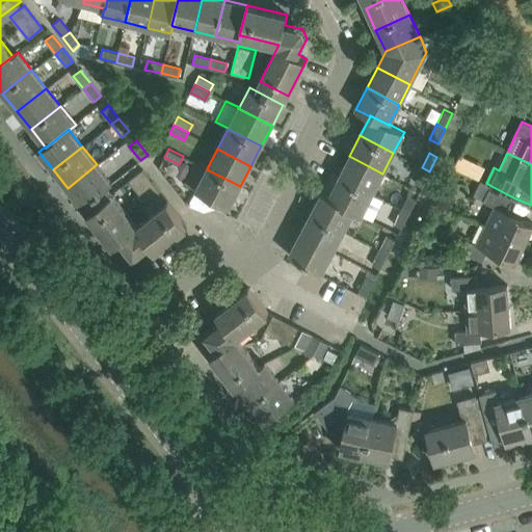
[(382,174),(349,156),(339,176),(372,193),(382,174)]
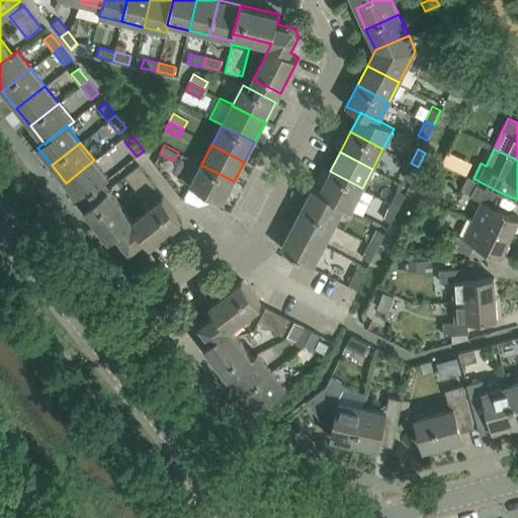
[(234,181),(201,165),(201,164),(190,159),(180,179),(190,184),(190,185),(223,202),(234,181)]
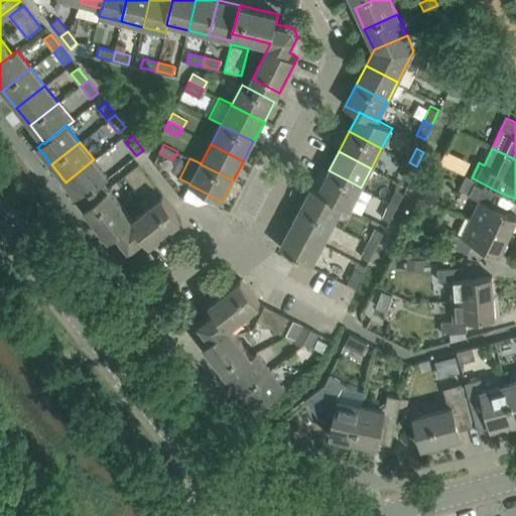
[(108,177),(94,159),(66,182),(80,201),(108,177)]
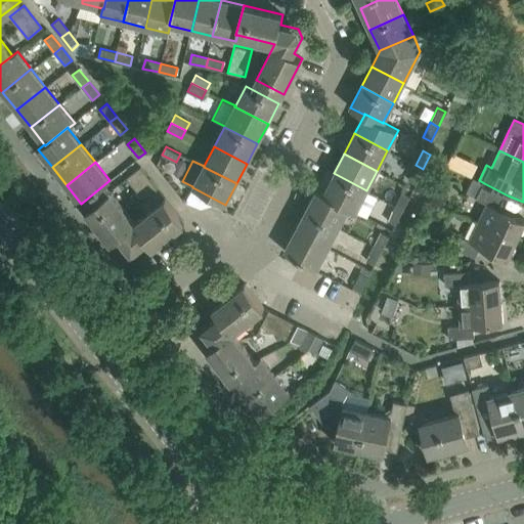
[(416,183),(423,169),(416,165),(407,179),(416,183)]
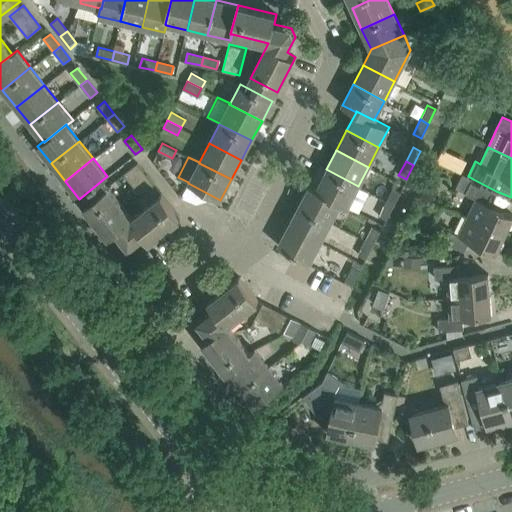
[(137,163),(124,173),(141,195),(154,184),(137,163)]
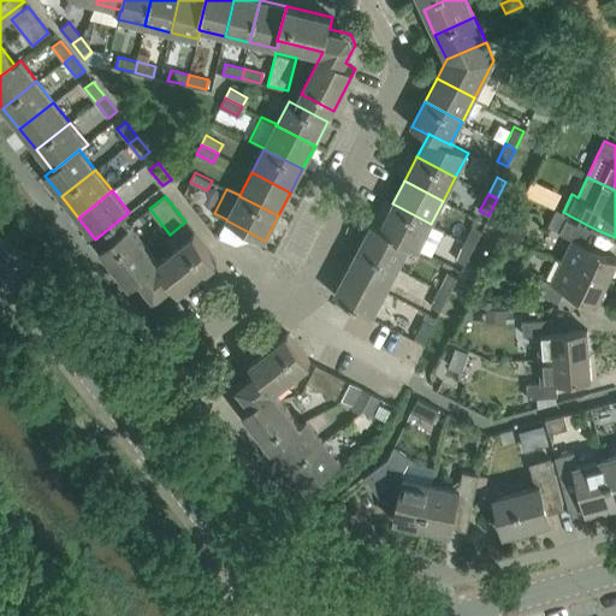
[(418,249),(431,224),(392,203),(380,227),(379,229),(409,244),(409,246),(418,249)]
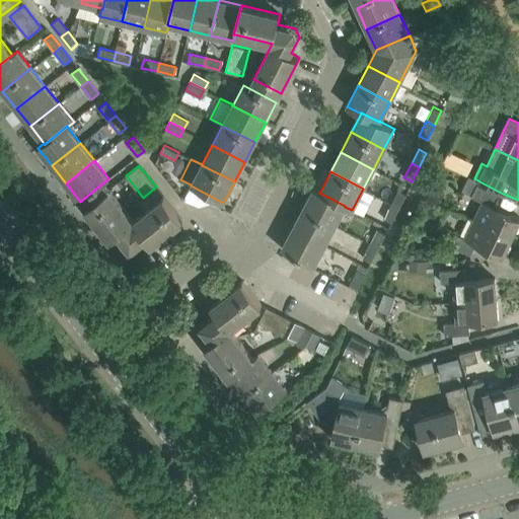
[(472,196),(484,201),(473,221),(511,238),(518,221),(518,218),(494,206),(499,196),(477,186),(479,181),(469,176),(462,191),(472,195),(472,196)]
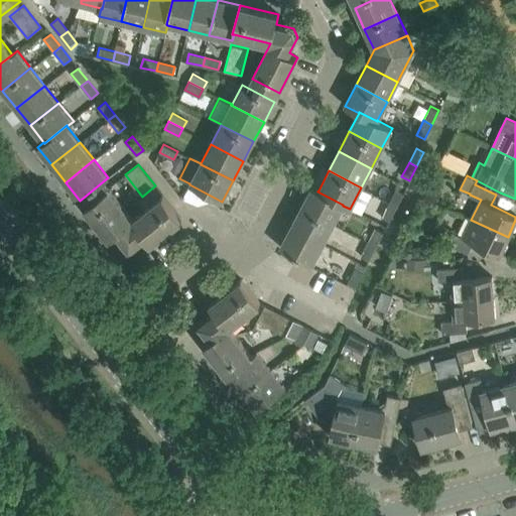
[(333,224),(343,206),(343,205),(317,191),(318,190),(311,186),(300,207),(333,224)]
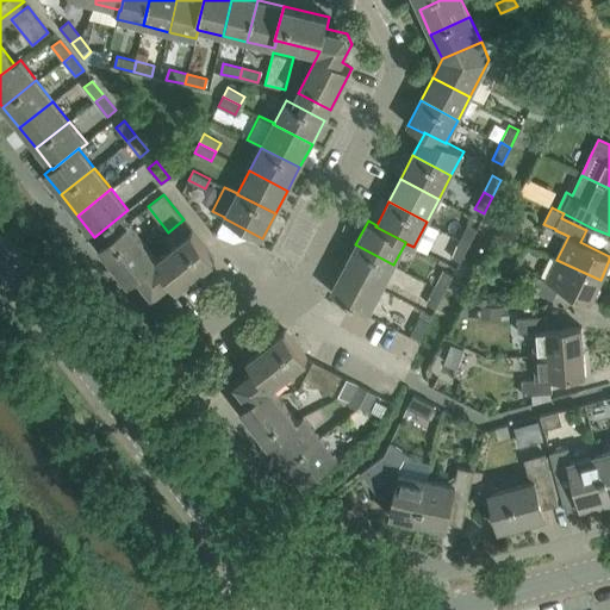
[(178,288),(215,259),(192,231),(157,259),(129,222),(100,244),(130,281),(138,275),(154,293),(170,280),(178,288)]
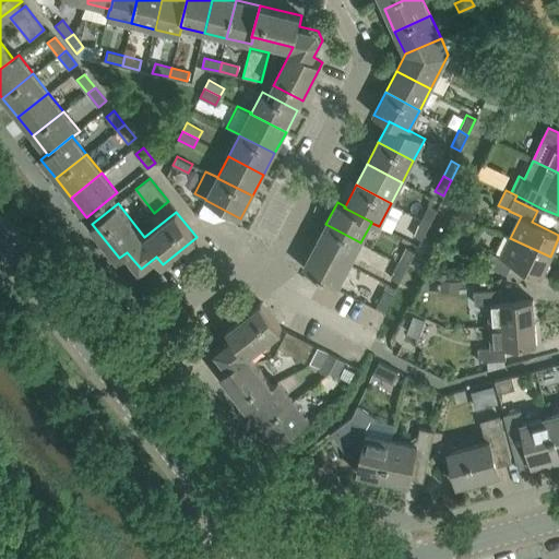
[(429,224),(437,209),(428,204),(420,218),(429,224)]
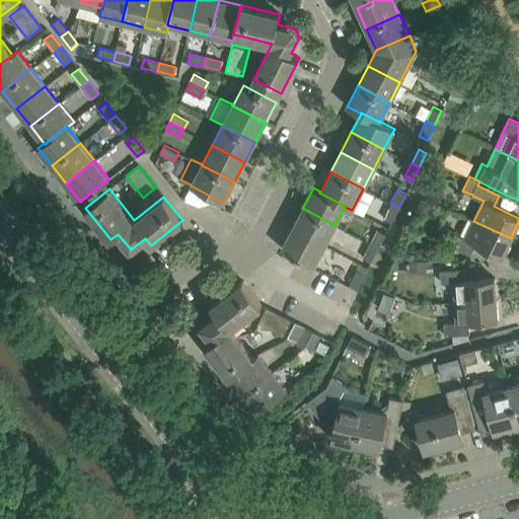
[(391,222),(398,208),(390,203),(383,218),(391,222)]
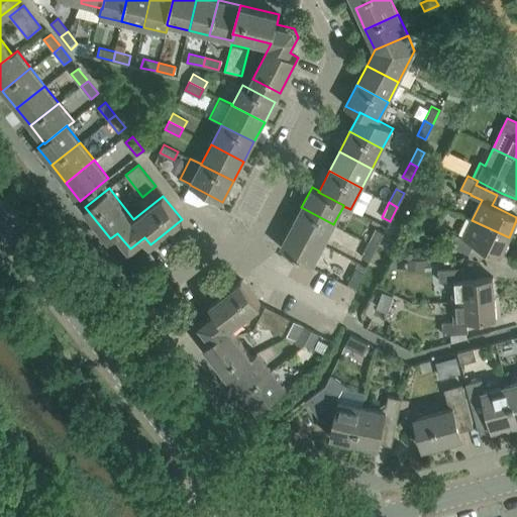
[(323,244),(333,224),(301,207),(291,227),(323,244)]
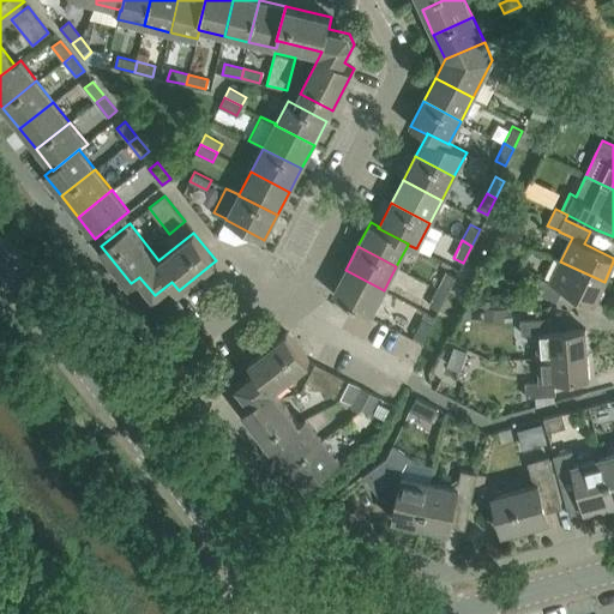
[(605,282),(560,262),(551,282),(537,276),(531,289),(557,302),(563,289),(594,305),(605,282)]
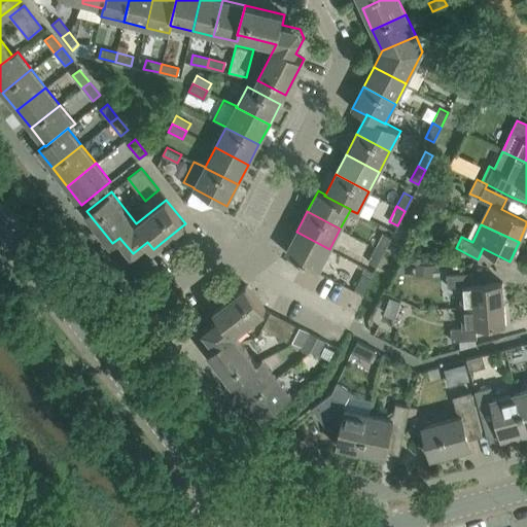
[(318,270),(329,249),(296,232),(285,252),(318,270)]
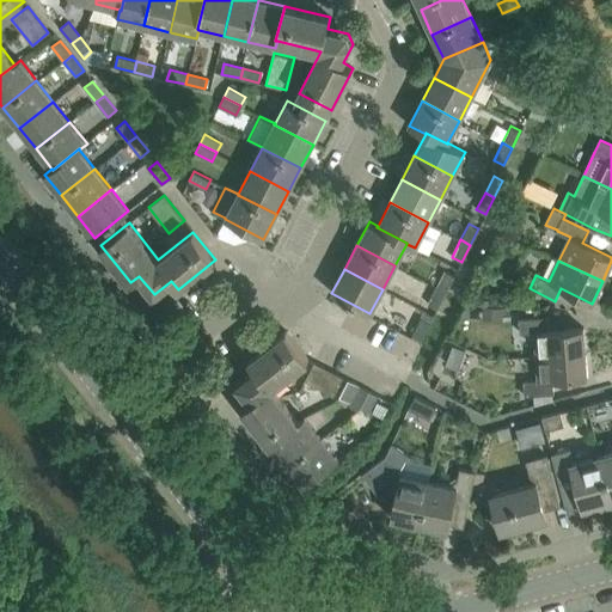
[(446,292),(454,275),(445,270),(436,287),(446,292)]
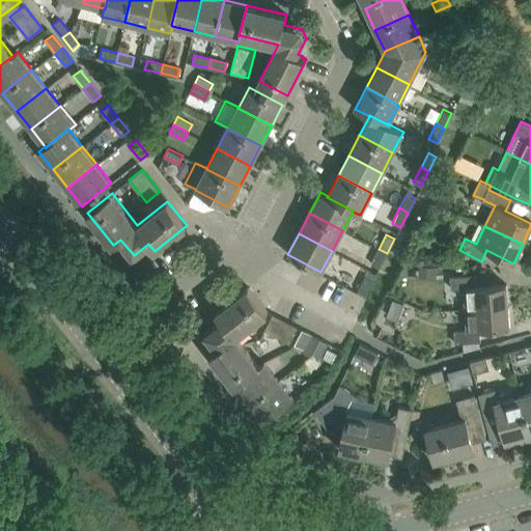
[(379,268),(387,253),(379,249),(370,263),(379,268)]
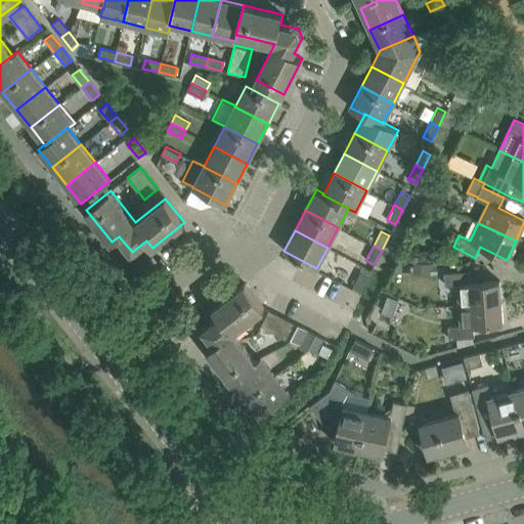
[(410,272),(429,274),(431,263),(411,261),(410,272)]
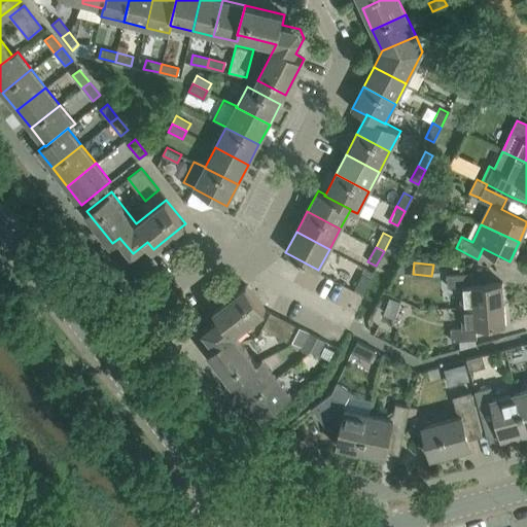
[(449,286),(461,285),(462,308),(504,305),(502,282),(472,284),(471,273),(448,275),(449,286)]
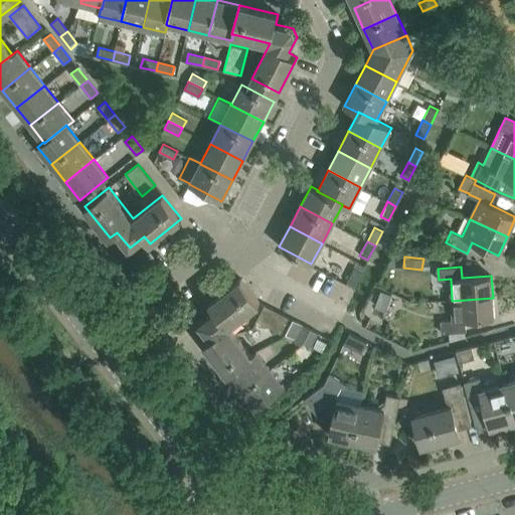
[(354,286),(361,272),(354,268),(346,282),(354,286)]
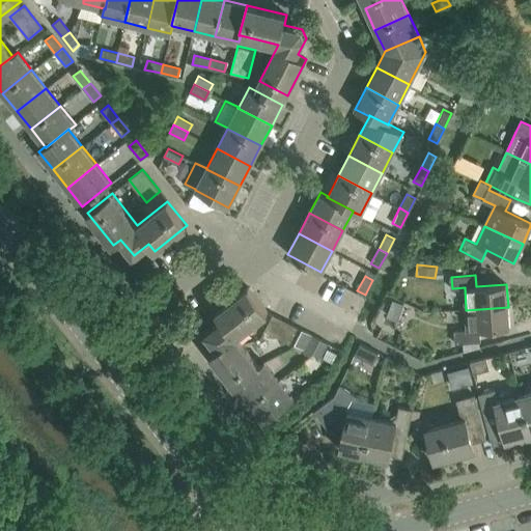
[(259,366),(235,336),(268,311),(248,286),(216,312),(222,319),(205,333),(217,347),(210,354),(234,386),(259,366)]
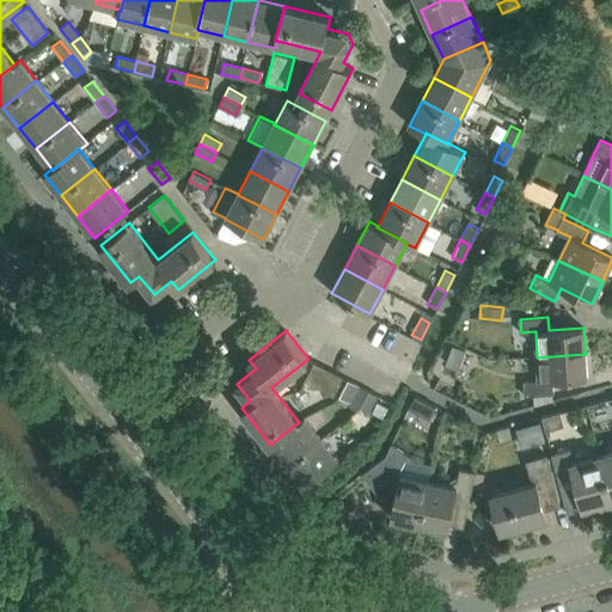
[(458,368),(465,350),(451,344),(444,363),(458,368)]
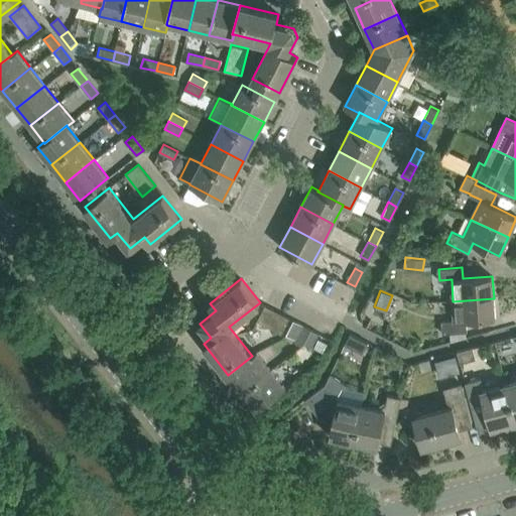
[(495,318),(494,298),(453,301),(455,320),(441,321),(442,334),(467,332),(466,320),(495,318)]
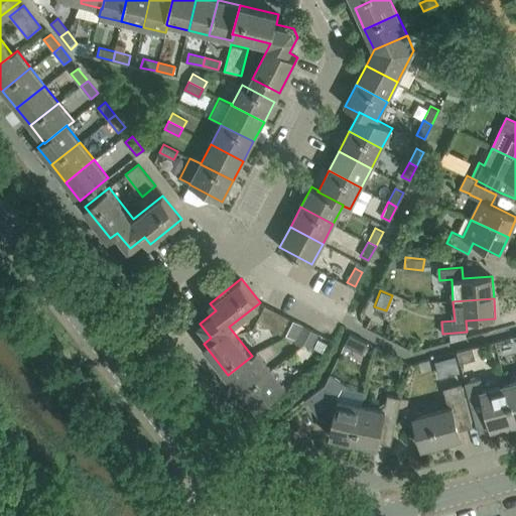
[(288,317),(264,304),(256,319),(280,333),(288,317)]
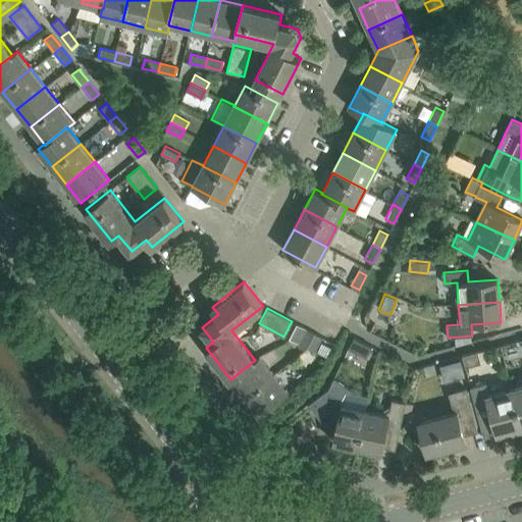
[(306,347),(314,332),(306,328),(299,343),(306,347)]
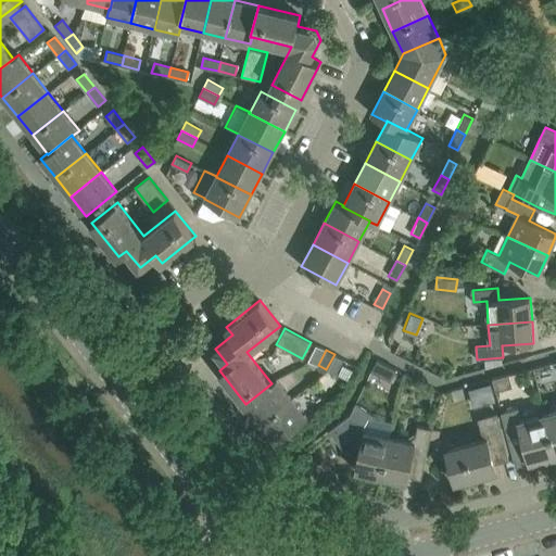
[(335,374),(342,358),(335,354),(326,369),(335,374)]
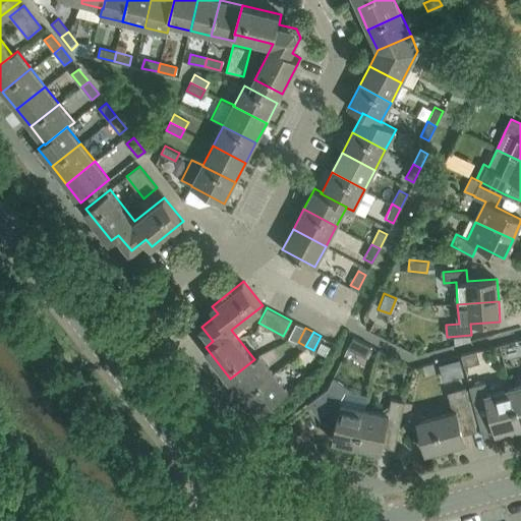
[(366,357),(372,346),(354,337),(348,348),(366,357)]
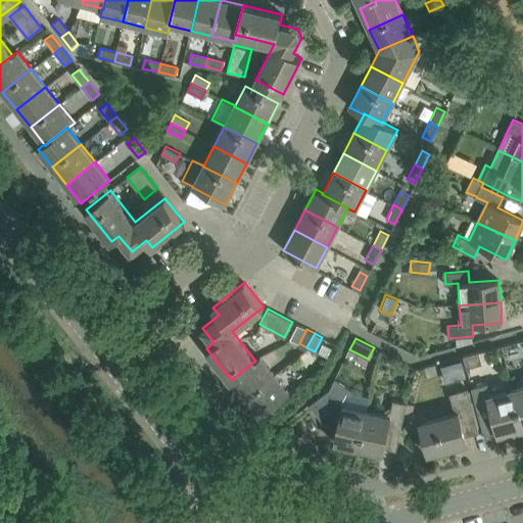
[(482,364),(479,352),(465,357),(467,367),(482,364)]
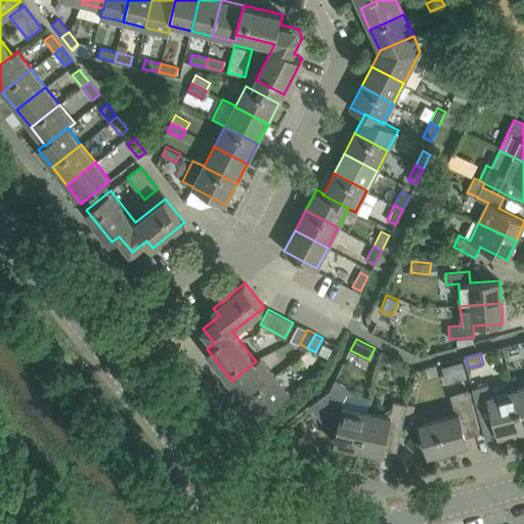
[(246,398),(274,376),(261,357),(256,361),(231,381),(246,398)]
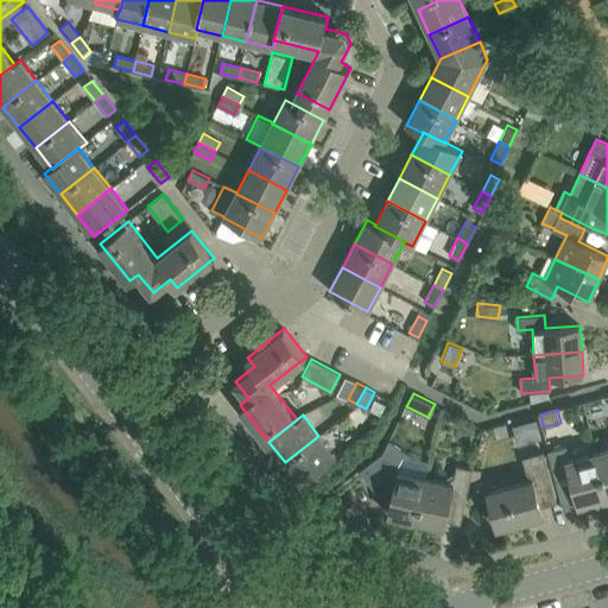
[(335,456),(318,436),(285,462),(302,483),(335,456)]
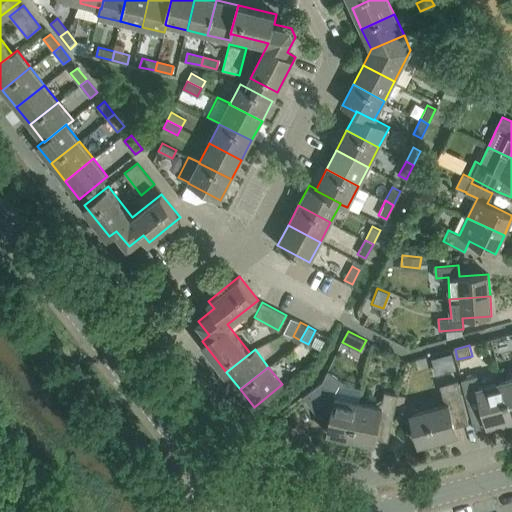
[(511,420),(501,381),(480,387),(477,376),(461,380),(472,422),(485,419),(487,427),(511,420)]
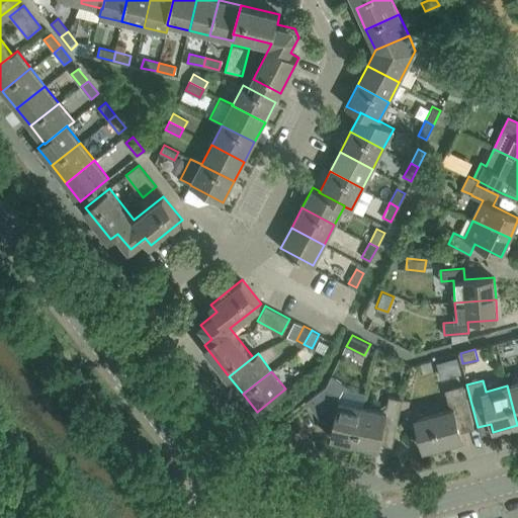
[(517,382),(507,385),(517,425),(517,424),(517,382)]
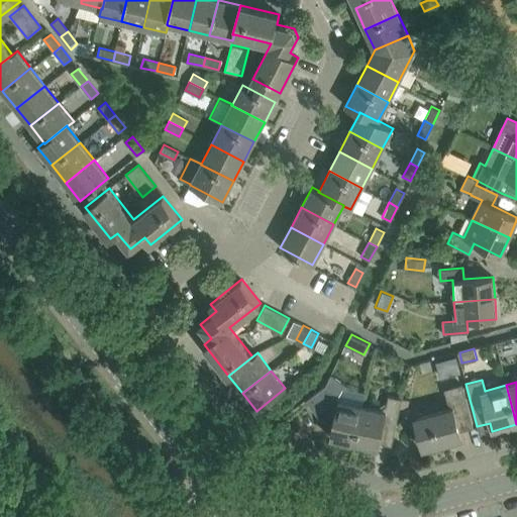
[(353,442),(363,405),(338,399),(326,384),(305,400),(325,425),(332,427),(330,437),(353,442)]
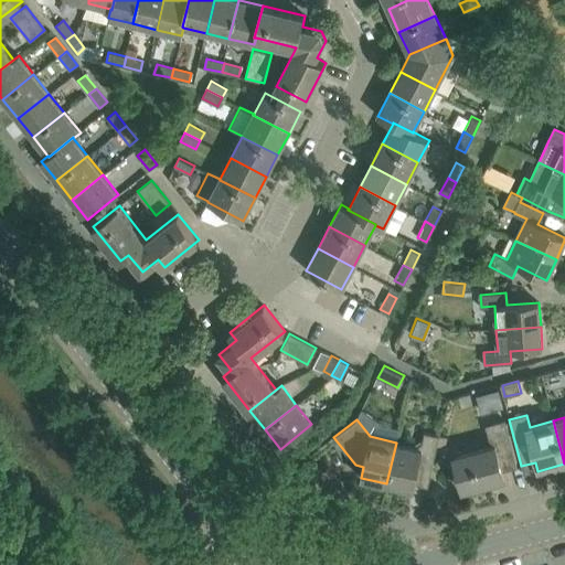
[(491,447),(454,457),(462,491),(503,480),(501,471),(515,468),(503,420),(487,425),(491,447)]
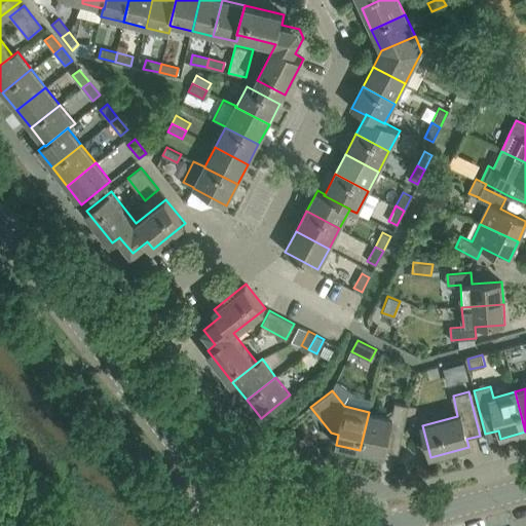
[(398,453),(409,405),(397,402),(393,412),(387,416),(369,412),(360,450),(384,455),(386,446),(398,449),(397,453),(398,453)]
